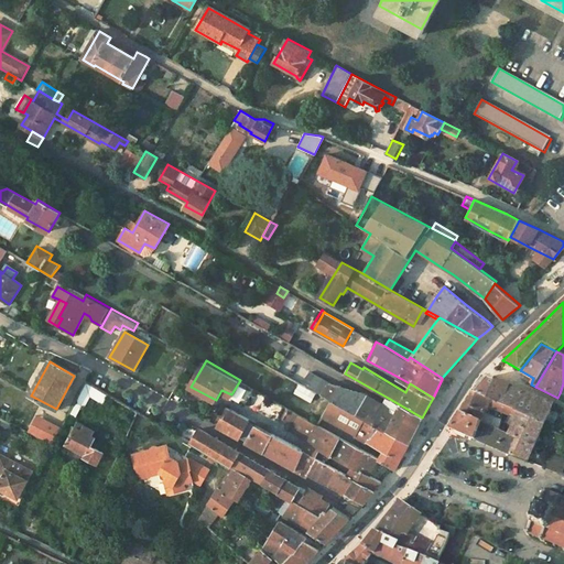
[(337,387),(310,372),(302,383),(329,399),(337,387)]
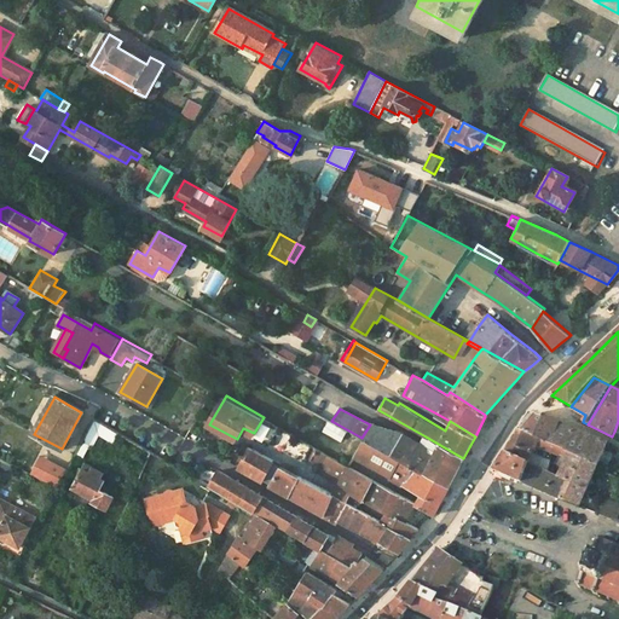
[(528,422),(520,432),(534,438),(543,417),(536,414),(528,422)]
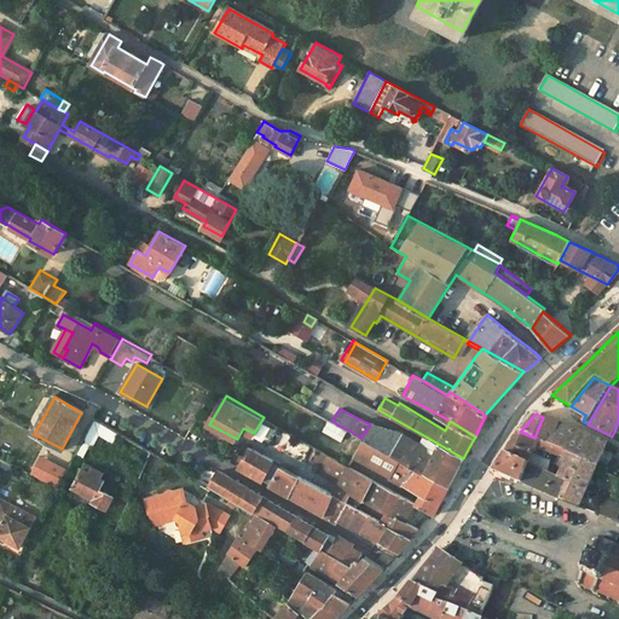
[(559,423),(543,417),(534,438),(539,440),(549,445),(559,423)]
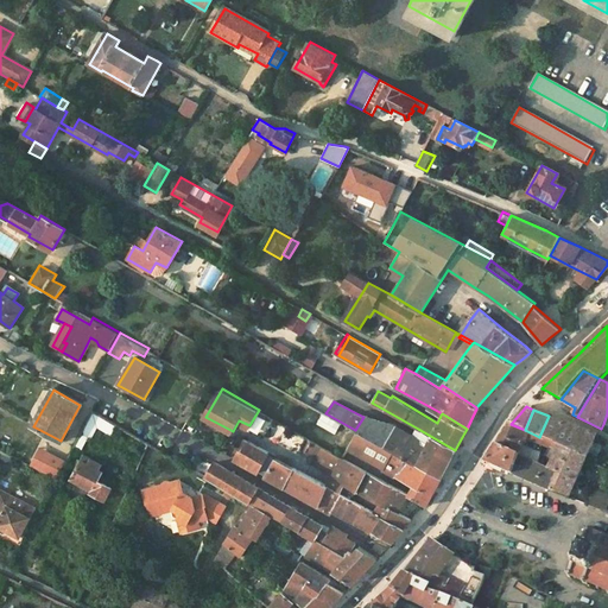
[(108,419),(94,411),(73,451),(78,454),(88,436),(92,437),(97,426),(111,435),(116,424),(108,419)]
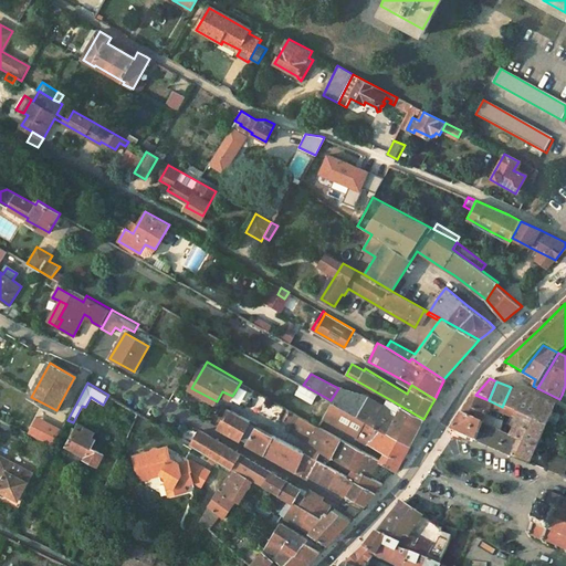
[(341,387),(333,401),(346,409),(366,420),(410,444),(417,433),(421,423),(423,419),(389,399),(387,404),(386,406),(369,397),(341,387)]
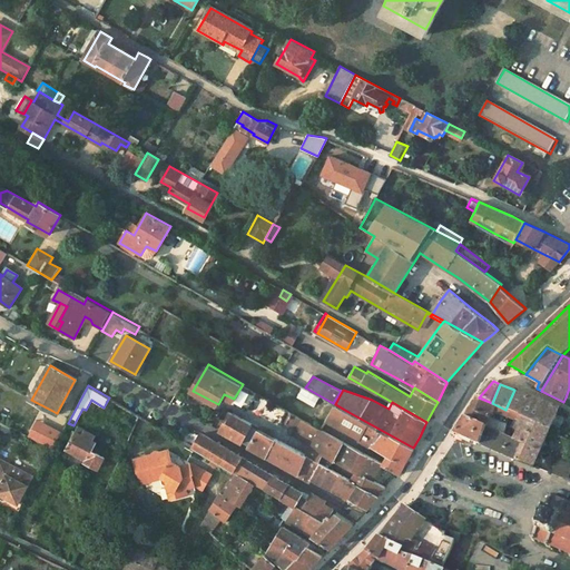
[(529,395),(514,390),(505,410),(517,414),(519,415),(529,395)]
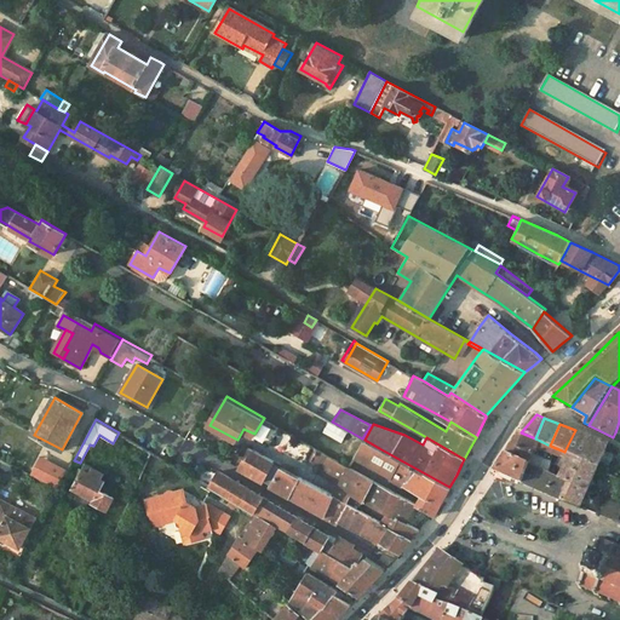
[(609,446),(575,430),(564,452),(570,454),(598,468),(609,446)]
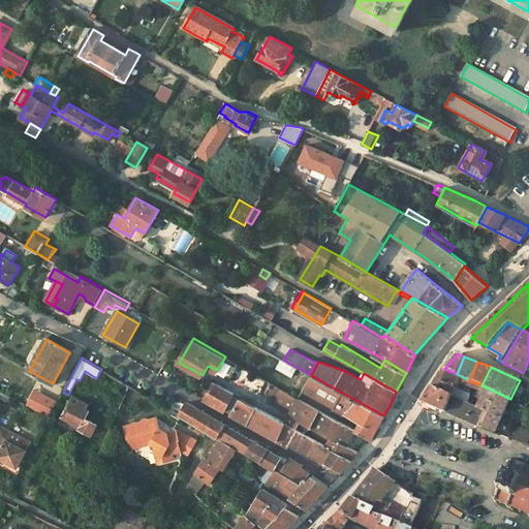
[(438,379),(432,389),(452,398),(456,389),(461,376),(457,374),(444,369),(438,379)]
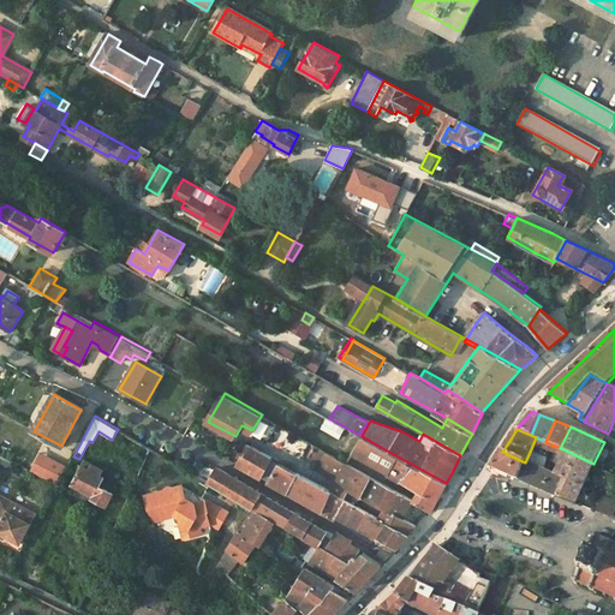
[(368,460),(376,445),(362,436),(352,451),(368,460)]
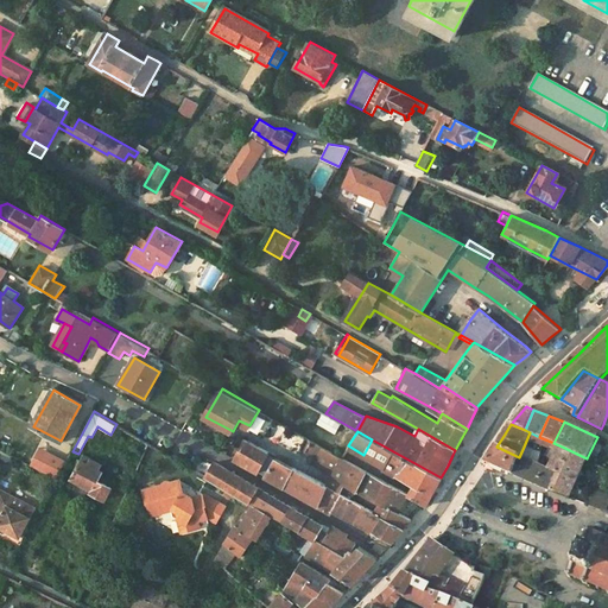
[(530,432),(524,447),(534,450),(537,444),(549,448),(551,442),(539,437),(530,432)]
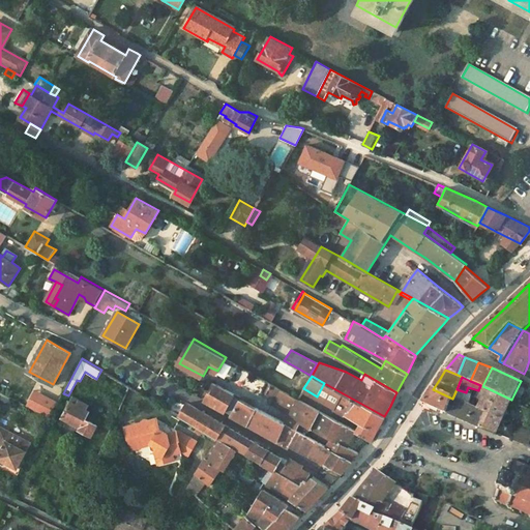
[(225,411),(234,394),(234,393),(213,381),(204,400),(213,405),(225,411)]
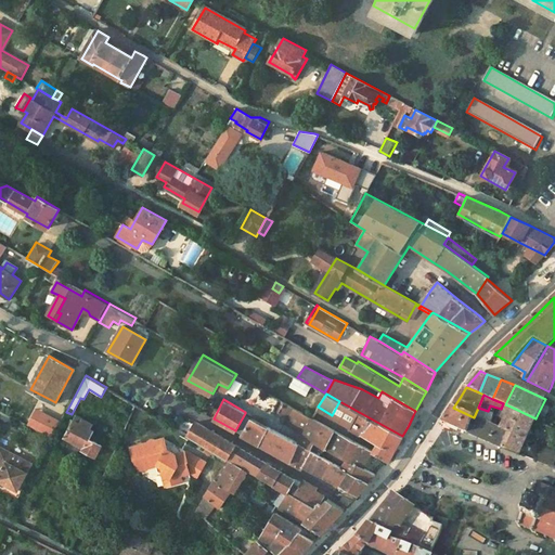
[(359,412),(339,401),(332,415),(339,420),(343,423),(351,427),(359,412)]
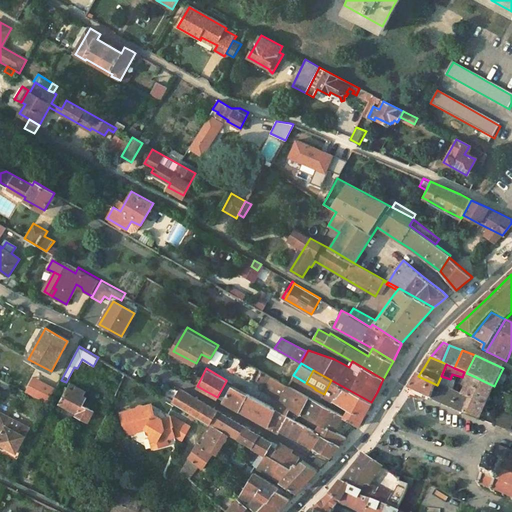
[(264,390),(280,399),(288,384),(264,371),(259,380),(268,385),(264,390)]
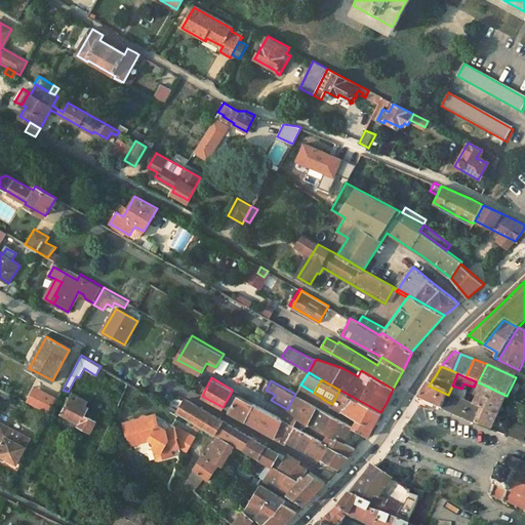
[(483,385),(473,405),(481,409),(497,416),(507,396),(483,385)]
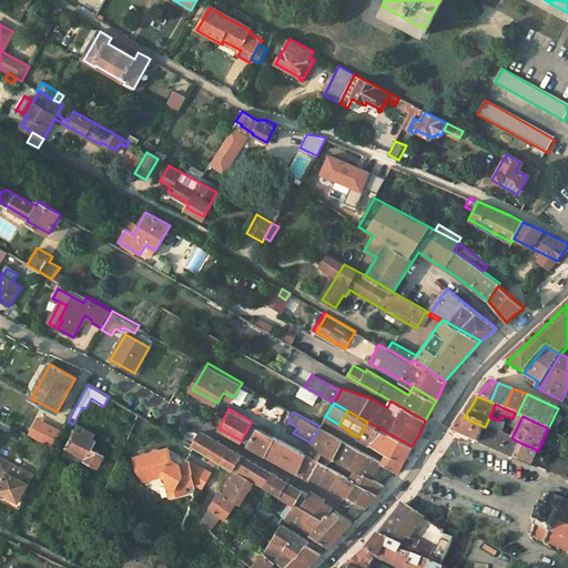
[(459,425),(454,433),(478,443),(485,427),(464,417),(459,425)]
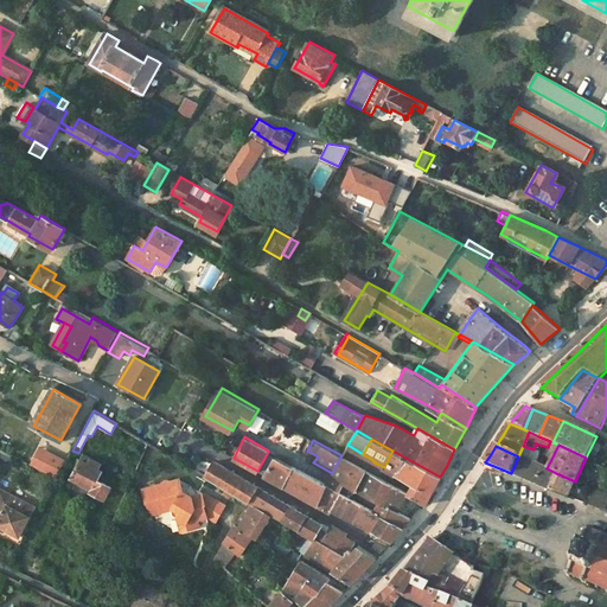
[(440,477),(393,451),(384,467),(413,483),(408,491),(406,494),(426,506),(433,492),(440,477)]
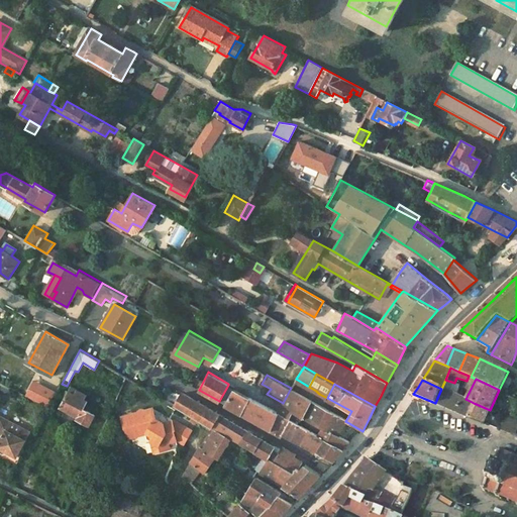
[(0,385),(0,390),(8,394),(10,390),(0,385)]
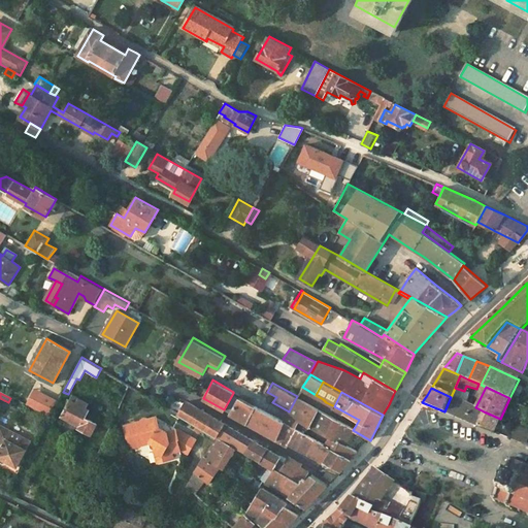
[(233,393),(224,409),(230,414),(239,396),(233,393)]
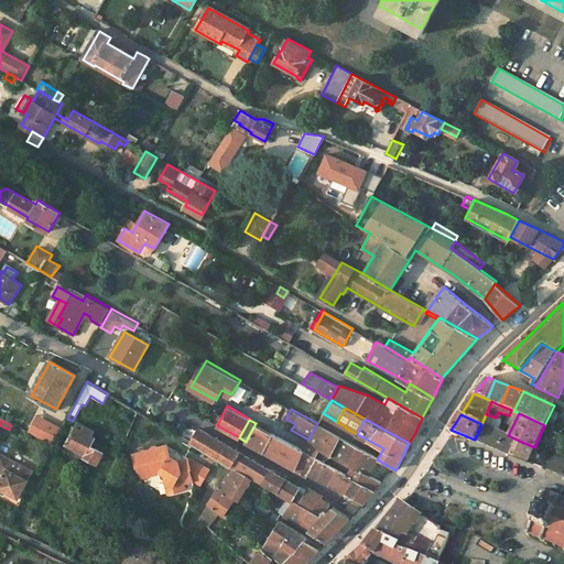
[(93,432),(76,423),(74,427),(72,426),(66,435),(69,436),(65,444),(85,455),(85,456),(97,463),(101,452),(90,446),(95,437),(90,436),(93,432)]
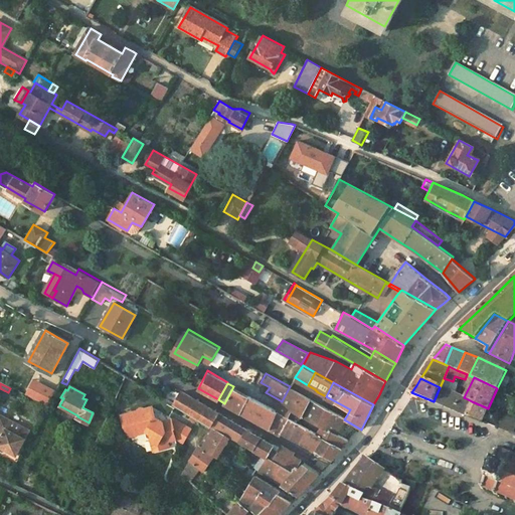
[(249,395),(233,386),(224,403),(231,407),(240,412),(249,395)]
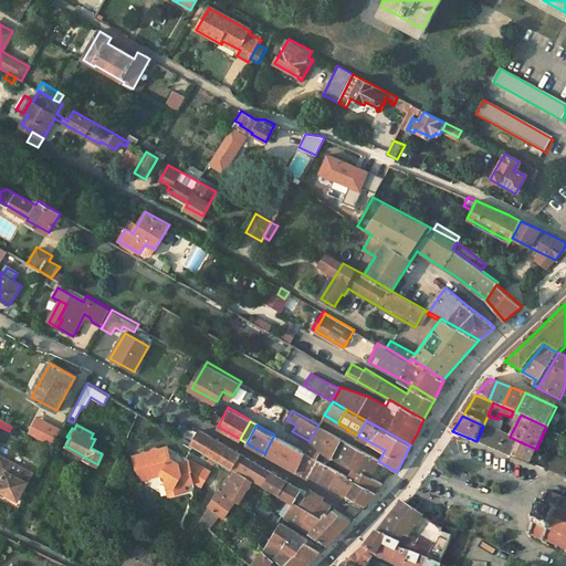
[(353,468),(347,477),(376,493),(381,486),(383,484),(370,477),(378,461),(380,458),(318,425),(310,441),(303,451),(306,453),(315,459),(321,450),(353,468)]
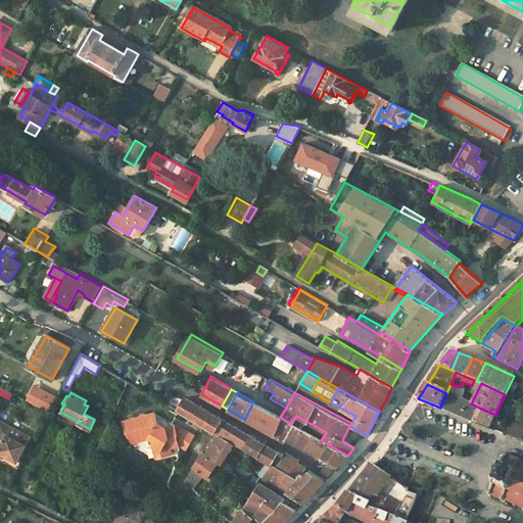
[(446,393),(440,408),(473,422),(479,408),(471,403),(461,399),(457,397),(446,393)]
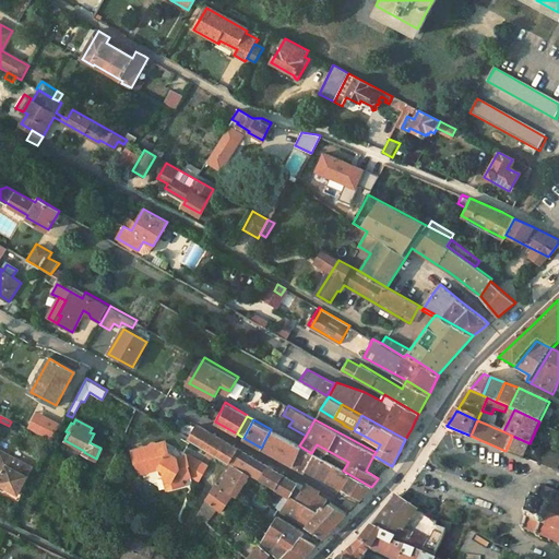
[(189,439),(229,463),(229,462),(238,448),(216,437),(198,426),(189,439)]
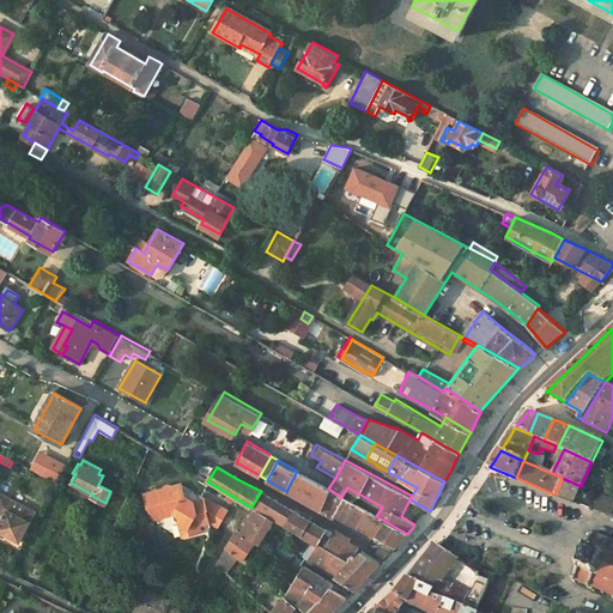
[(328,489),(297,471),(286,491),(297,497),(321,510),(332,491),(328,489)]
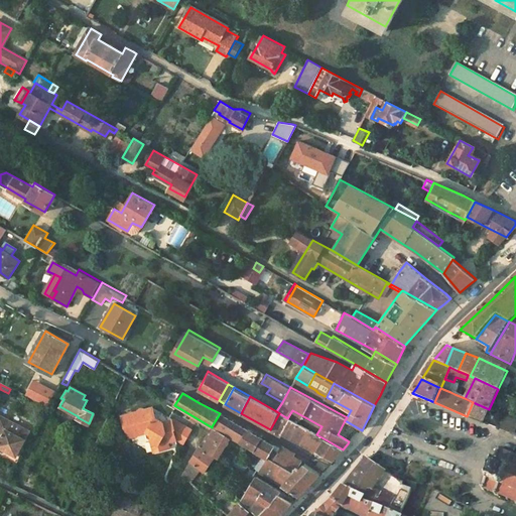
[(473,402),(467,416),(483,423),(489,409),(473,402)]
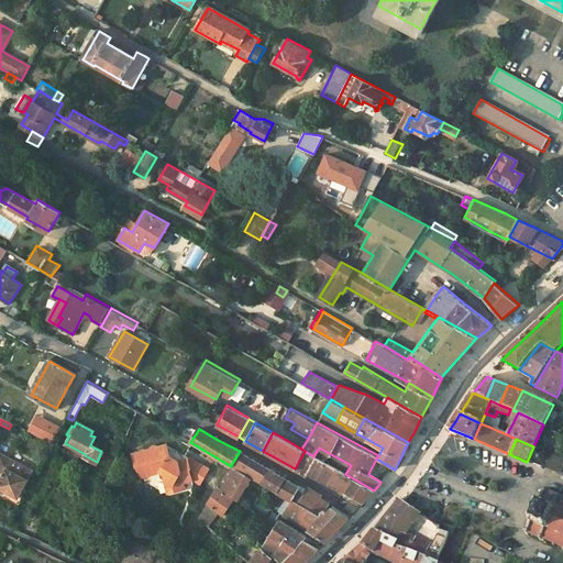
[(156,470),(163,474),(162,477),(168,481),(169,488),(180,485),(179,477),(187,475),(196,481),(205,466),(186,455),(174,459),(166,454),(163,442),(129,451),(132,463),(135,462),(139,474),(156,470)]
